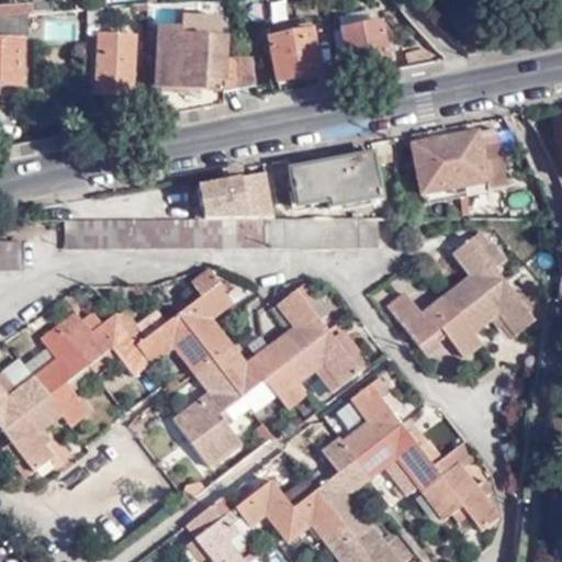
[(49,14),(49,0),(34,0),(34,7),(34,15),(49,14)]
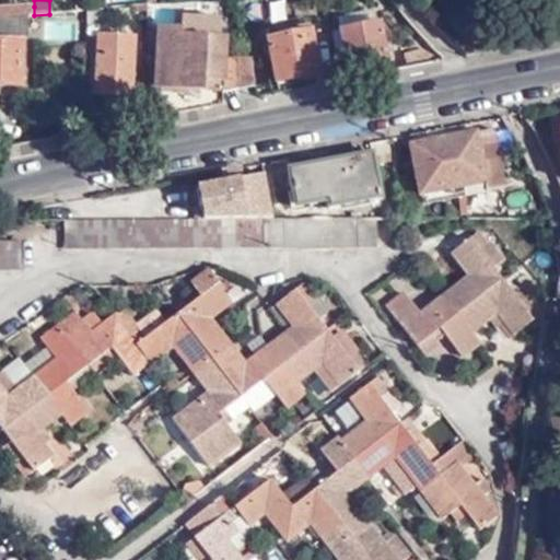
[(77,12),(106,9),(105,0),(100,0),(76,2),(77,12)]
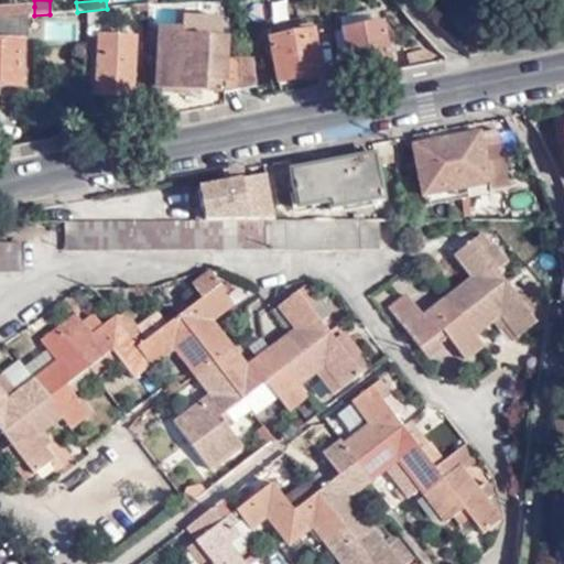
[(0,8),(0,19),(24,17),(29,17),(28,7),(0,8)]
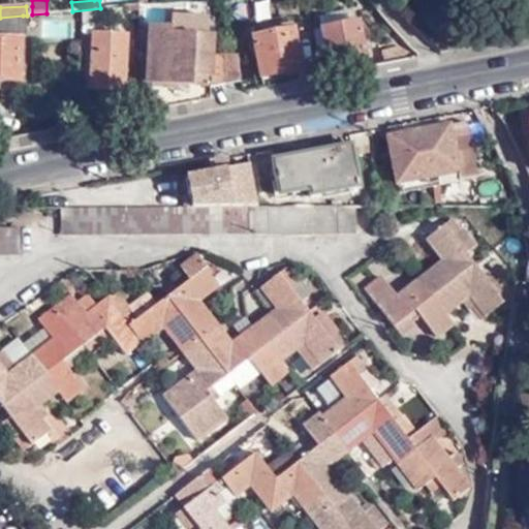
[(99,23),(97,11),(83,13),(85,26),(99,23)]
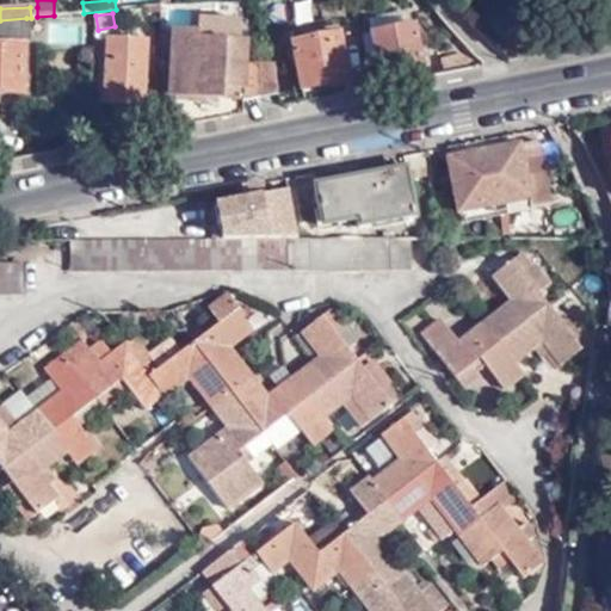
[(85,43),(86,18),(45,17),(44,42),(85,43)]
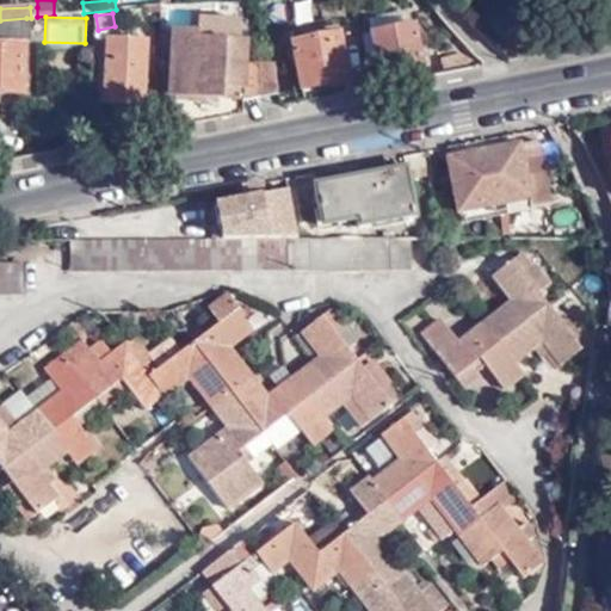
[(236,19),(198,17),(197,30),(174,30),(172,96),(244,98),(244,100),(259,97),(259,67),(258,63),(247,62),(248,32),(235,32),(236,19)]
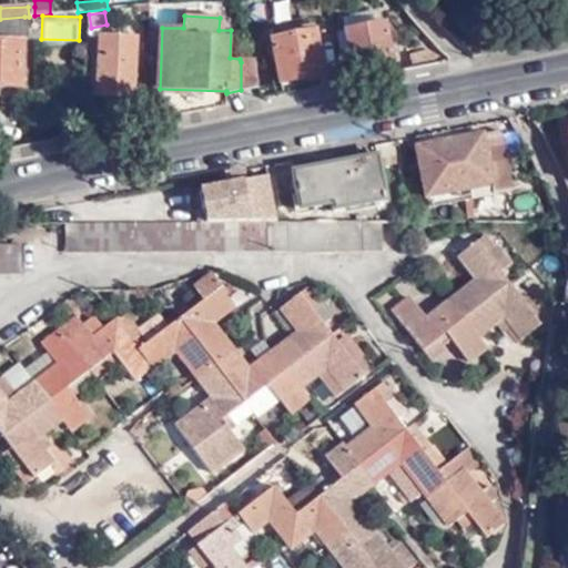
[(24,17),(0,19),(0,84),(23,84),(23,30),(27,30),(24,17)]
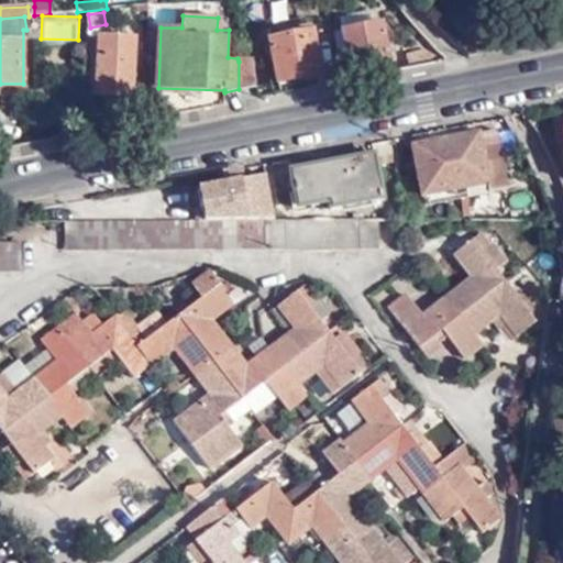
[(352,81),(392,73),(383,24),(344,31),(352,81)]
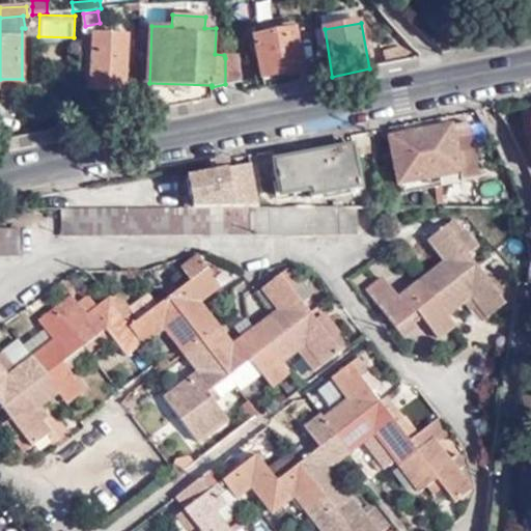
[(264,87),(305,79),(295,28),(254,35),(264,87)]
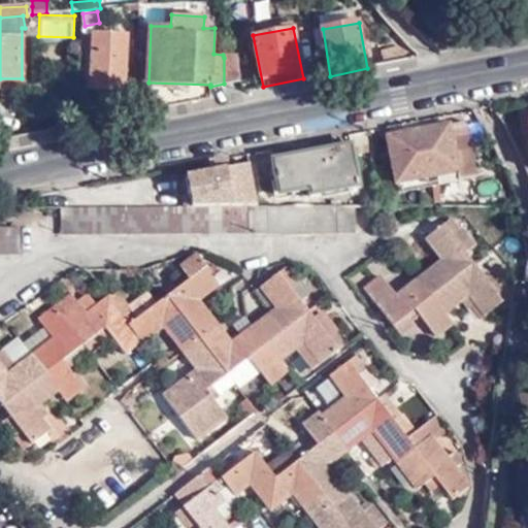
[(90,90),(111,91),(112,79),(124,80),(127,35),(92,34),(90,90)]
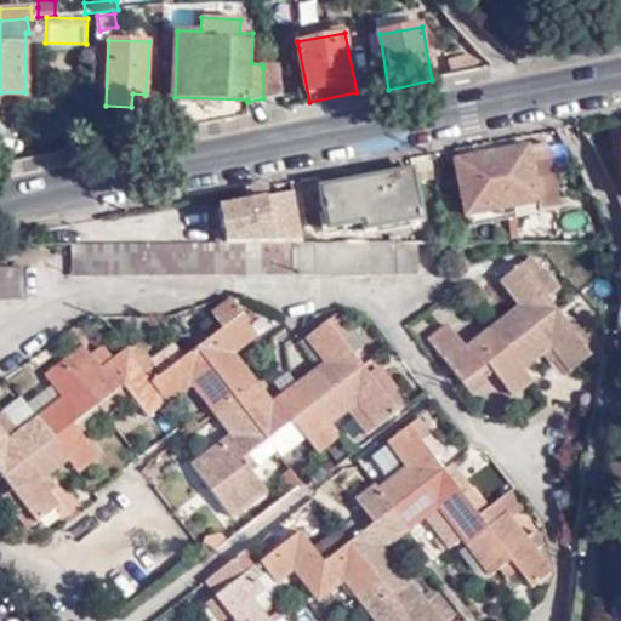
[(449,74),(482,67),(471,56),(444,61),(449,74)]
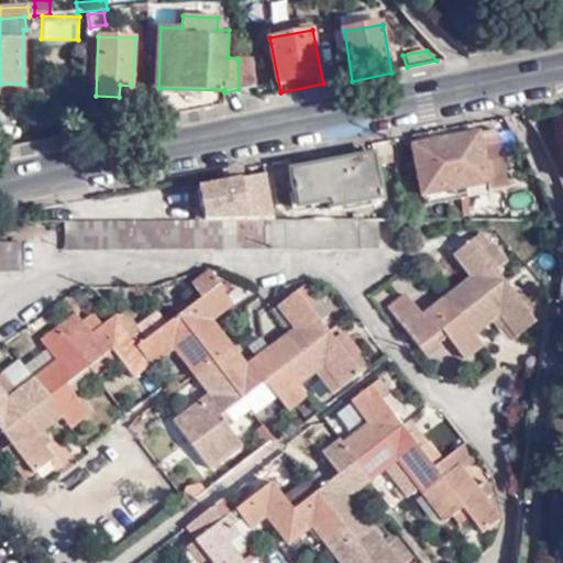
[(238,57),(238,58),(239,62),(239,89),(256,86),(253,57),(238,57)]
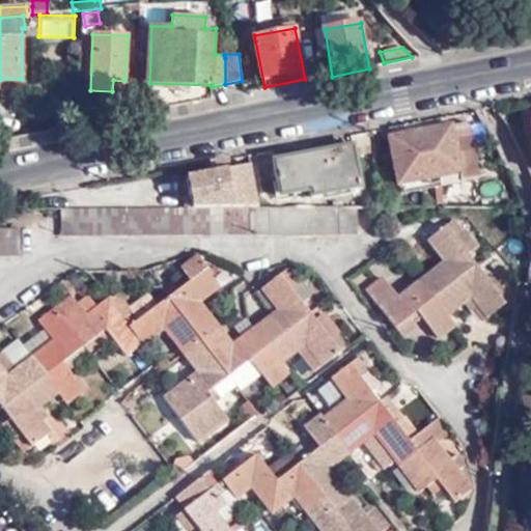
[(113,80),(112,91),(124,92),(124,81),(113,80)]
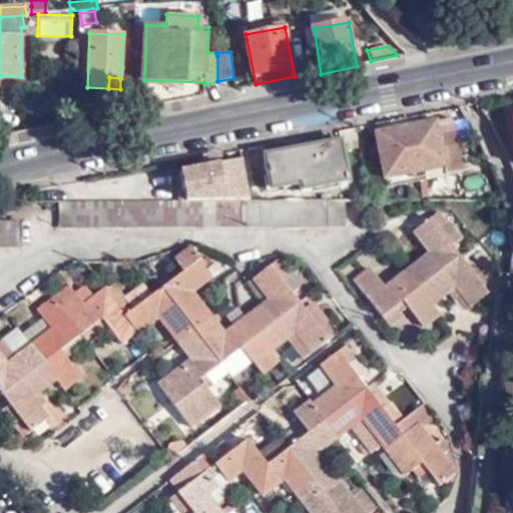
[(204,82),(144,80),(142,108),(203,95),(204,84),(204,82)]
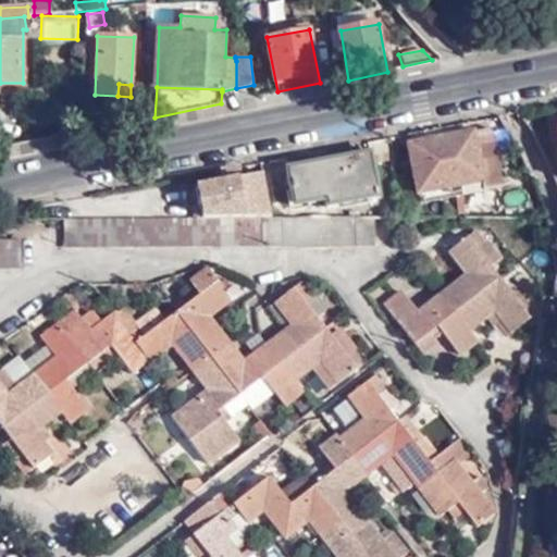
[(408,144),(419,194),(481,182),(484,189),(502,186),(489,128),(408,144)]
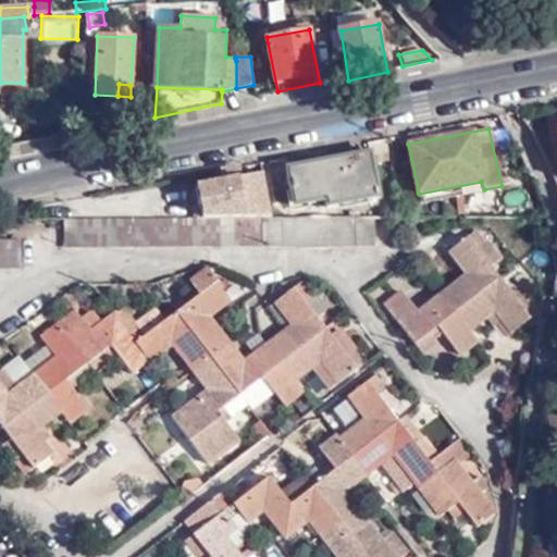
[(295,214),(378,199),(370,155),(284,171),(295,214)]
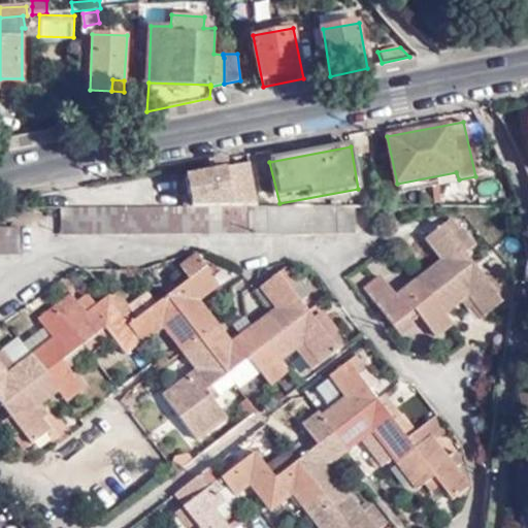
[(192,207),(256,206),(249,165),(187,176),(192,207)]
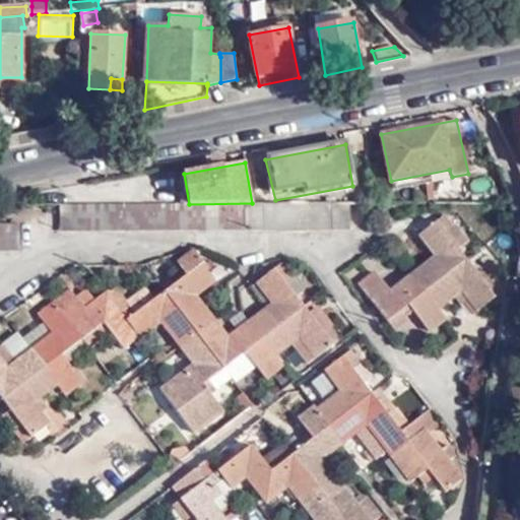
[(182,165),(147,172),(153,204),(189,204),(184,174),(182,165)]
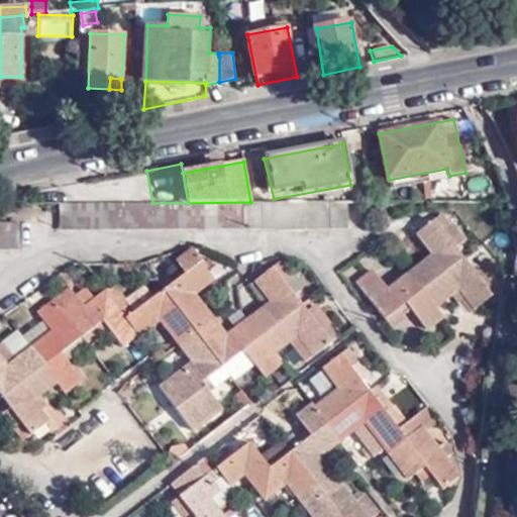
[(446,169),(389,180),(391,187),(449,176),(446,169)]
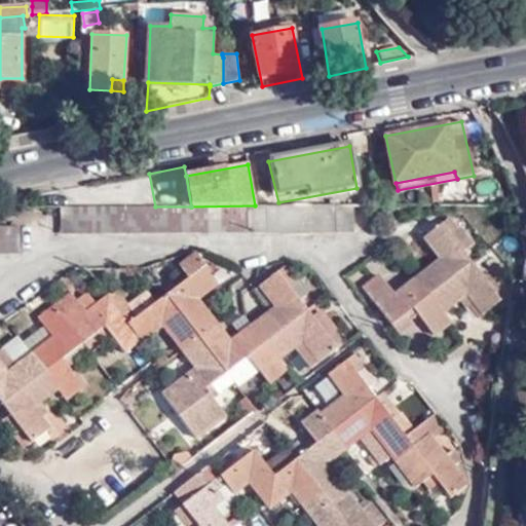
[(352,231),(351,204),(255,205),(191,207),(155,207),(60,205),(60,234),(246,232),(246,229),(253,229),(253,233),(352,231)]
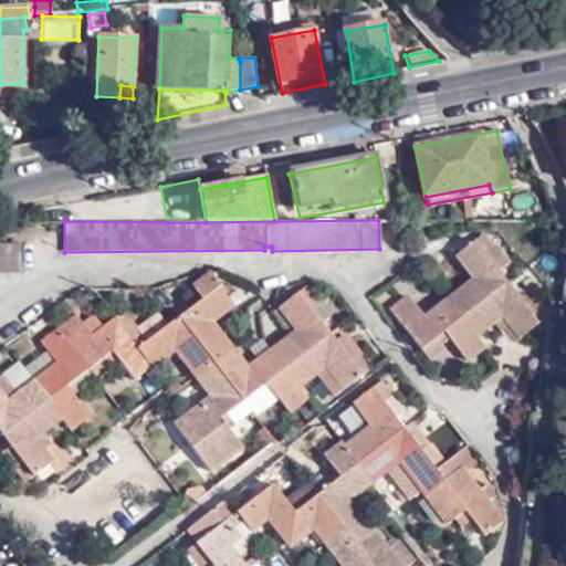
[(524,305),(515,295),(495,271),(509,261),(496,244),(493,245),(484,233),(456,257),(473,279),(425,317),(408,296),(390,312),(420,350),(443,332),(467,362),(484,347),(477,336),(493,323),(500,331),(503,328),(509,324),(519,338),(538,323),(534,320),(545,311),(534,297),(531,300),(524,305)]
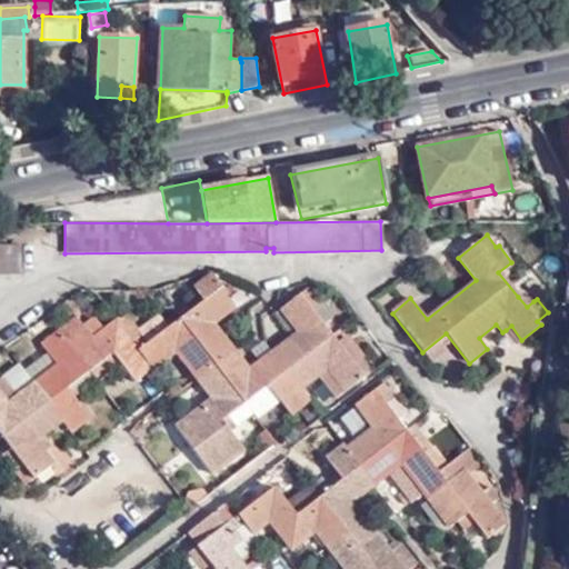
[(0,243),(0,275),(20,275),(20,243),(0,243)]
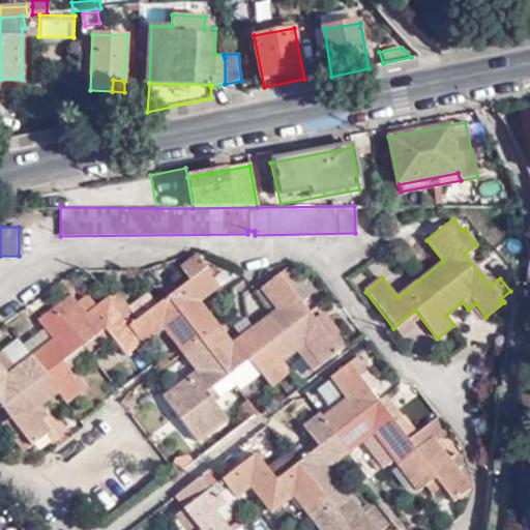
[(0,407),(8,418),(22,435),(15,440),(23,451),(51,431),(39,418),(46,414),(37,405),(56,391),(65,403),(82,389),(60,362),(82,346),(104,330),(111,339),(125,357),(163,328),(196,371),(160,396),(197,441),(227,418),(214,401),(219,396),(211,387),(225,377),(248,358),(270,387),(288,374),(280,361),(297,350),(313,371),(349,344),(337,329),(326,337),(313,321),(298,301),(288,288),(296,281),(286,267),(261,288),(280,311),(231,346),(197,302),(227,280),(221,273),(219,274),(213,278),(208,271),(196,256),(179,268),(188,281),(156,305),(146,293),(127,307),(117,293),(97,308),(85,317),(75,304),(69,296),(38,319),(54,340),(30,357),(23,348),(17,352),(24,361),(13,370),(8,361),(0,367),(0,407)]
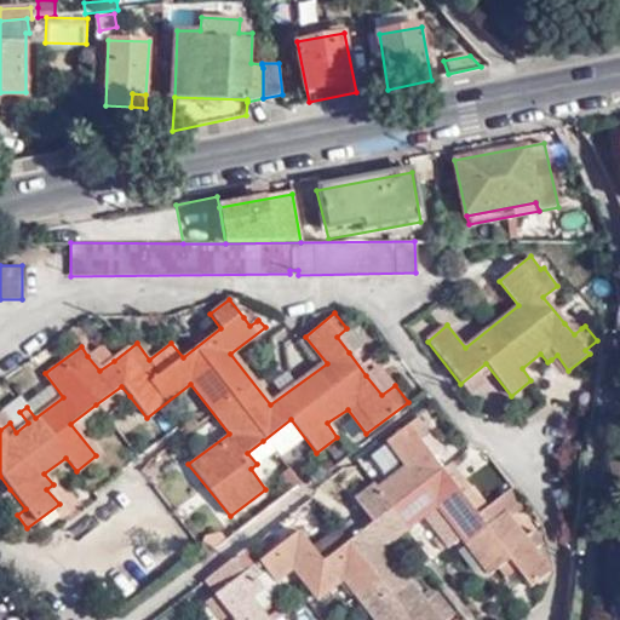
[(251,313),(244,317),(250,326),(257,321),(251,313)]
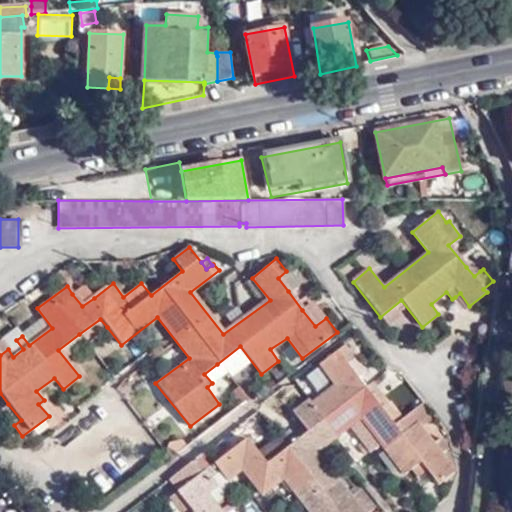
[(472,262),(466,267),(474,276),(480,271),(472,262)]
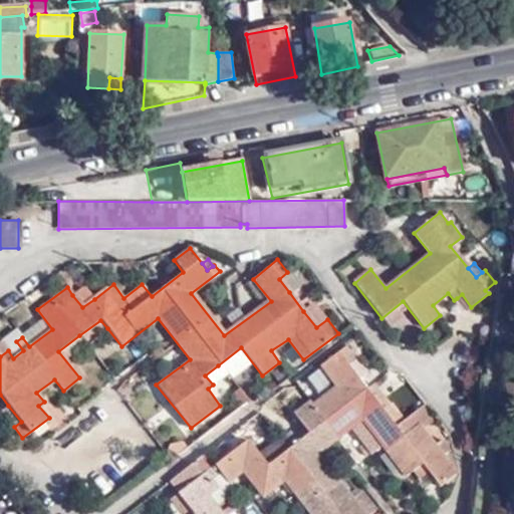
[(279,279),(289,292),(298,286),(287,272),(279,279)]
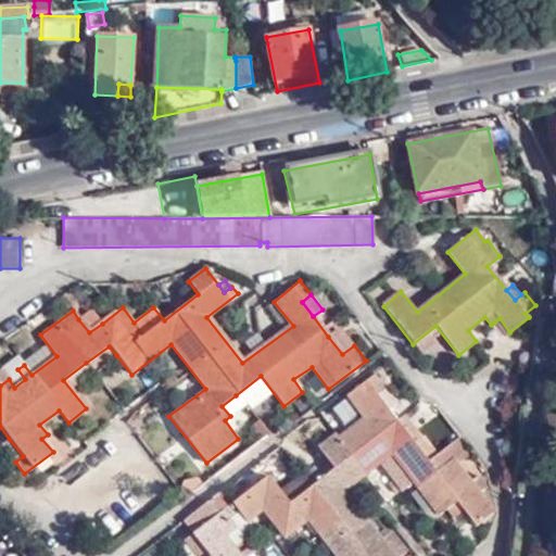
[(91,310),(78,319),(89,332),(102,324),(91,310)]
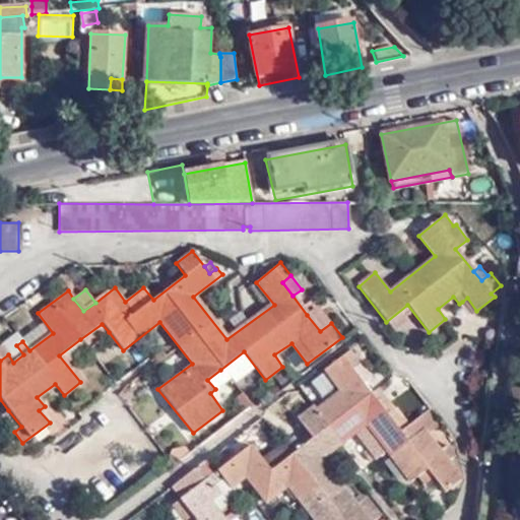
[(467,298),(462,302),(472,314),(476,311),(467,298)]
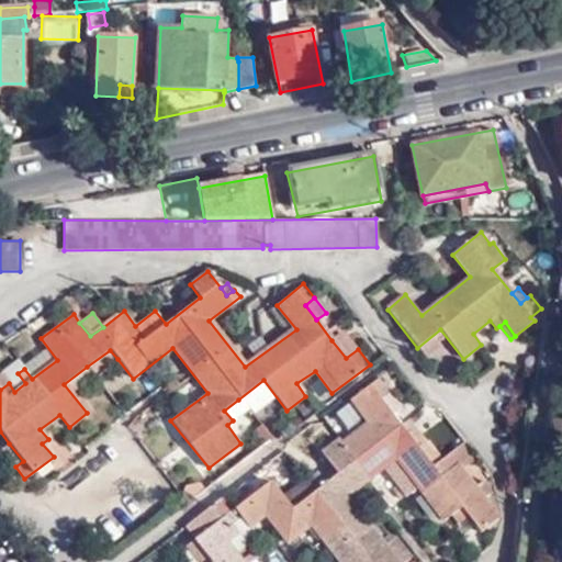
[(346,358),(358,349),(344,330),(332,340),(346,358)]
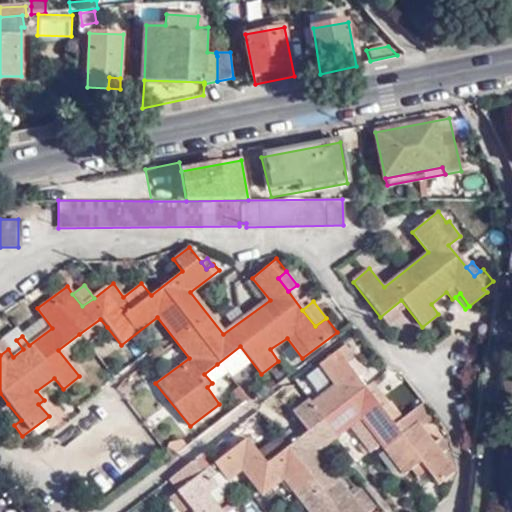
[(100,319),(79,334),(87,343),(107,327),(100,319)]
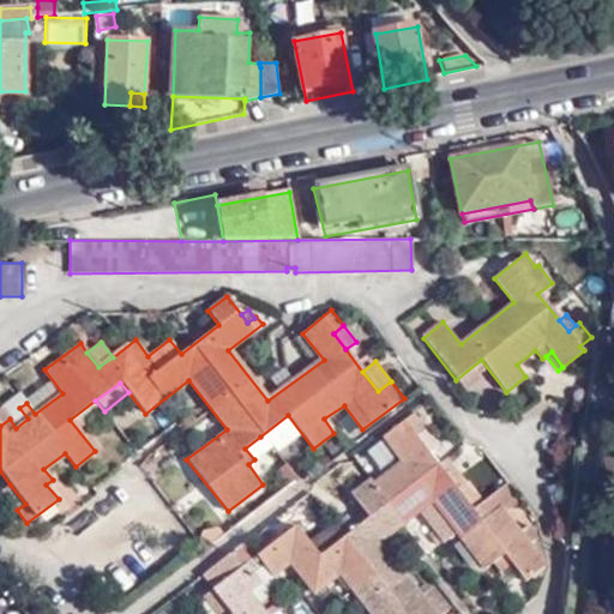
[(228,608),(220,613),(263,613),(264,613),(258,607),(283,589),(271,576),(288,561),(314,593),(338,573),(371,613),(440,613),(447,608),(432,587),(420,595),(403,573),(385,587),(374,573),(392,560),(379,543),(421,509),(426,515),(426,518),(445,542),(457,533),(485,569),(493,561),(501,572),(511,564),(525,581),(546,564),(529,545),(539,536),(528,525),(519,531),(505,513),(518,503),(504,485),(483,501),(468,482),(464,485),(457,492),(437,465),(427,453),(415,437),(425,429),(411,413),(381,437),(402,461),(372,485),(369,480),(350,494),(368,517),(344,536),(336,524),(308,545),(295,525),(254,558),(242,543),(202,576),(214,590),(228,608)]
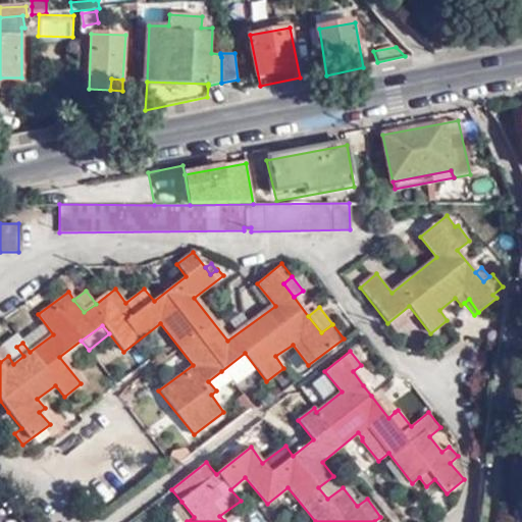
[(371,378),(361,365),(353,371),(363,385),(371,378)]
